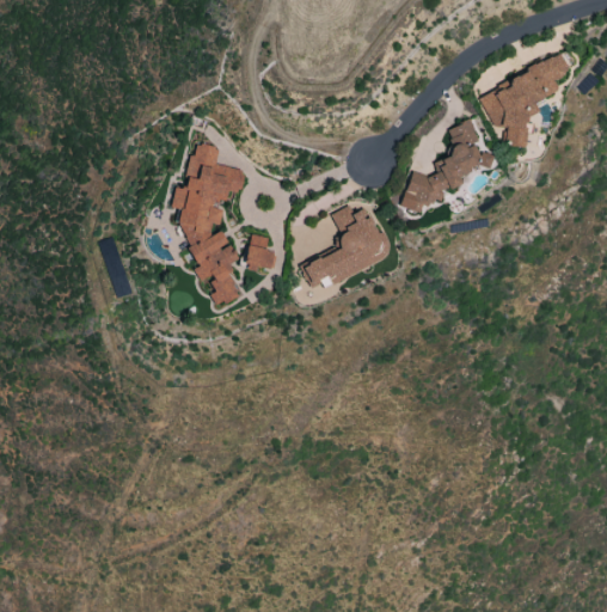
[(482,98),(496,127),(507,128),(513,139),(513,146),(527,147),(529,130),(541,124),(521,122),(543,111),(537,102),(557,92),(558,79),(568,74),(569,66),(562,53),(512,78),(512,85),(502,91),(497,90),(482,98)]
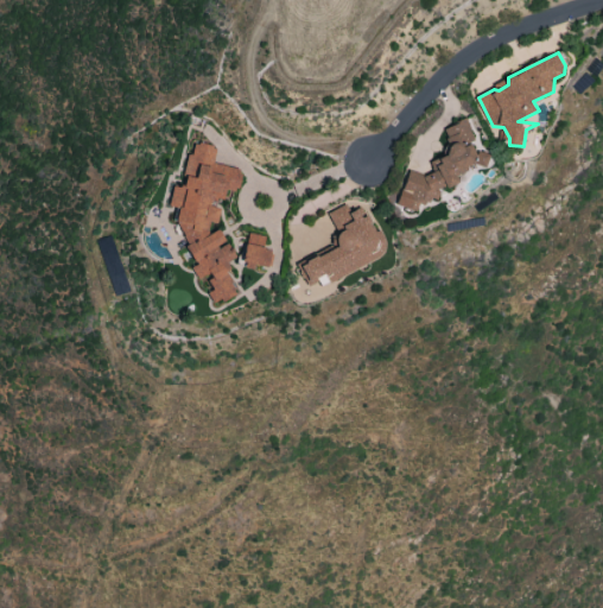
[(410,179),(413,187),(398,196),(408,214),(462,183),(458,177),(490,159),(484,149),(483,150),(465,119),(446,130),(457,147),(431,162),(433,166),(410,179)]
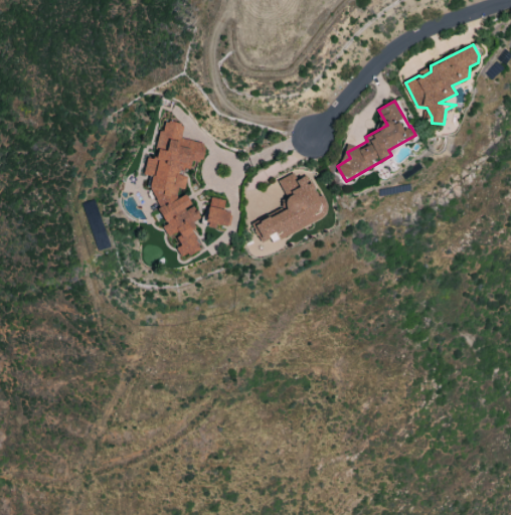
[(169,235),(181,232),(179,238),(183,244),(178,247),(183,255),(202,251),(196,228),(198,220),(202,218),(188,193),(182,197),(178,191),(186,187),(189,176),(181,174),(183,166),(192,169),(194,162),(204,160),(208,144),(183,137),(186,128),(184,124),(167,120),(157,157),(150,158),(146,174),(154,176),(150,189),(163,209),(169,235)]
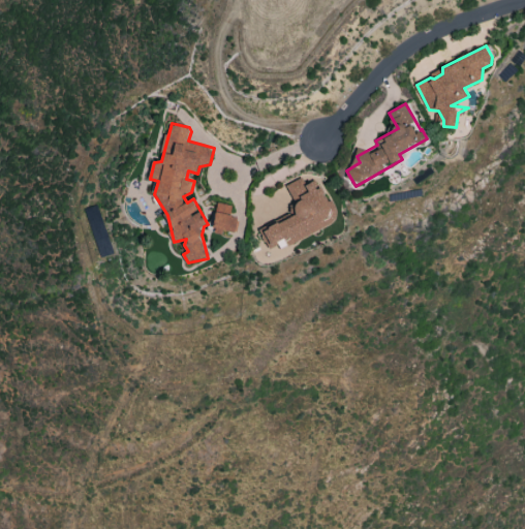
[(261,229),(270,249),(280,245),(278,241),(285,239),(288,244),(338,224),(319,180),(308,184),(305,178),(290,184),(298,203),(291,205),(296,215),(261,229)]
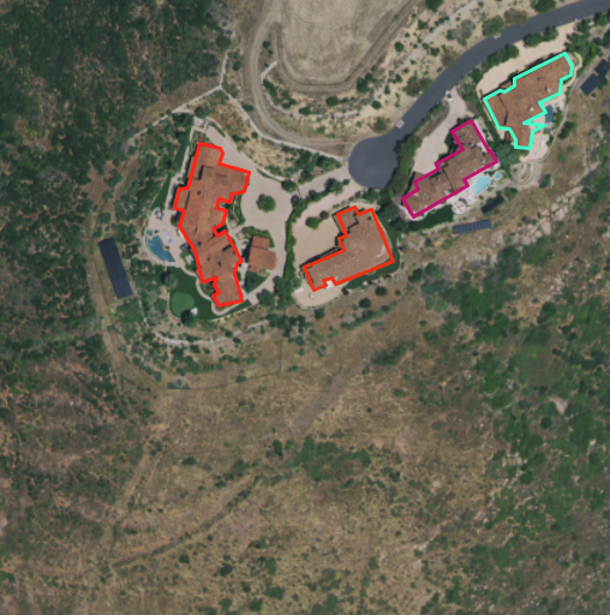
[(249,266),(277,270),(280,255),(269,254),(271,239),(253,236),(249,266)]
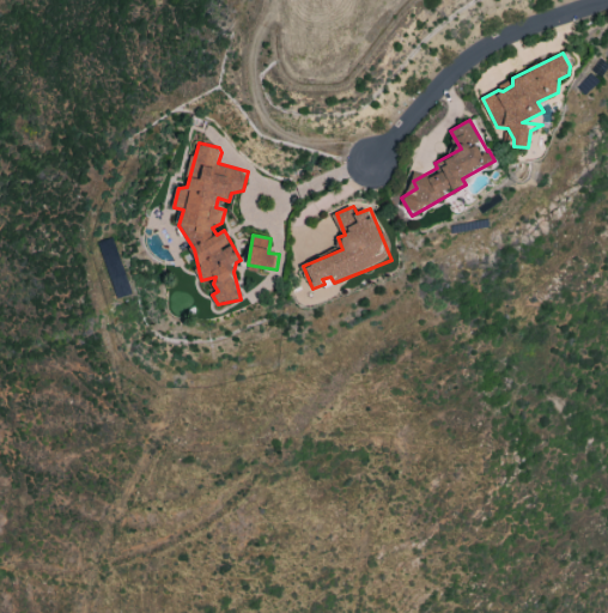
All buildings are outlined.
